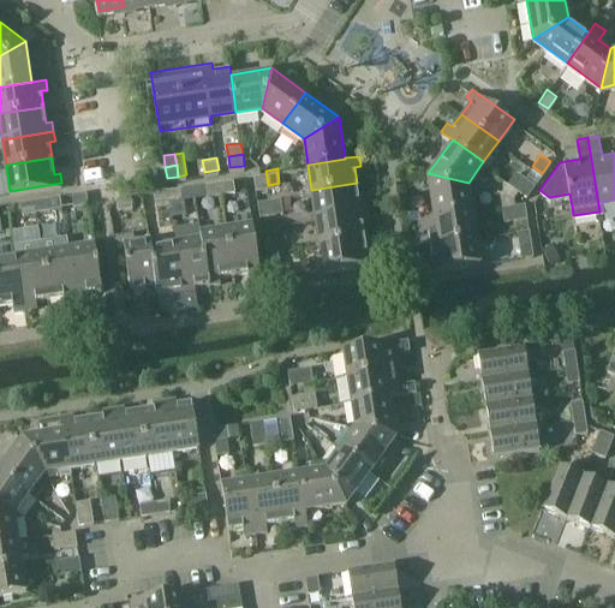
[(508,180),(518,186),(526,174),(517,168),(508,180)]
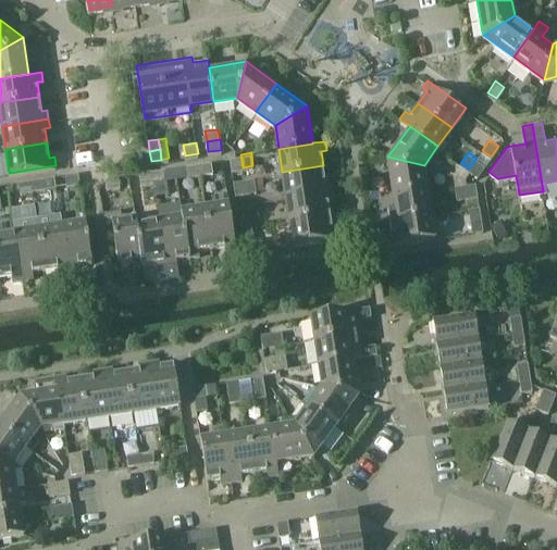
[(240,154),(230,157),(232,169),(243,167),(240,154)]
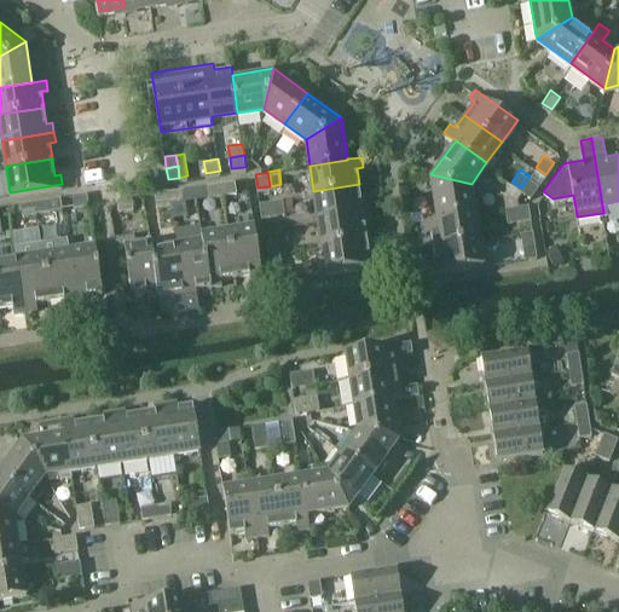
[(431,174),(438,215),(475,209),(472,184),(431,174)]
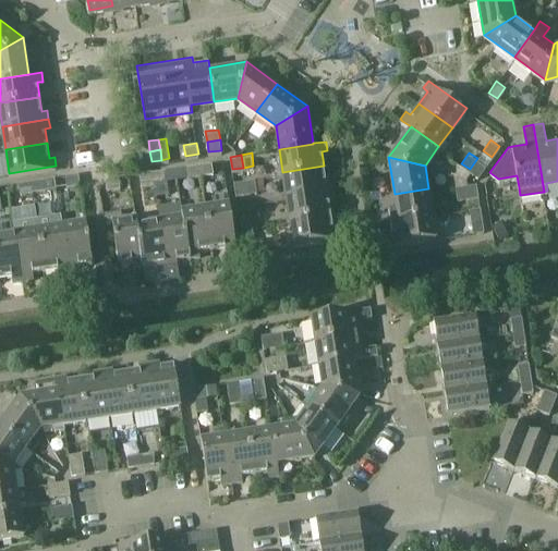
[(486,164),(485,164),(477,158),(470,169),(478,175),(486,164)]
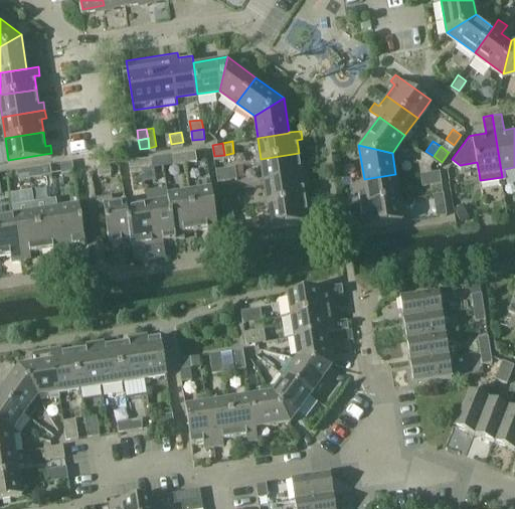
[(195,148),(183,149),(185,160),(197,158),(195,148)]
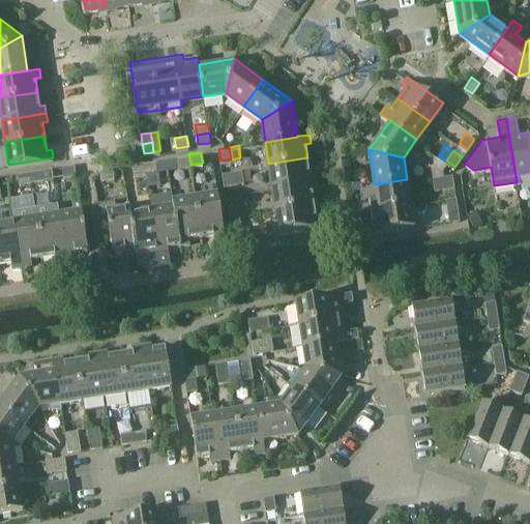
[(178,166),(190,165),(188,153),(176,155),(178,166)]
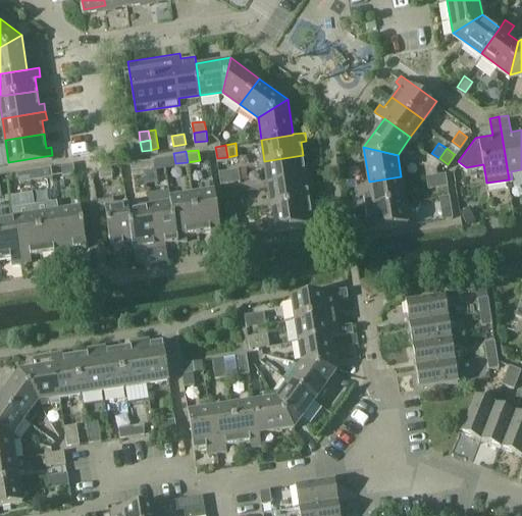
[(303,155),(264,161),(268,183),(311,176),(310,168),(305,169),(303,155)]
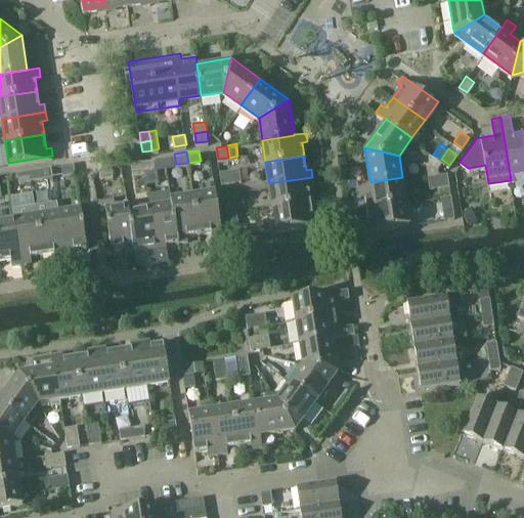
[(156,157),(143,159),(144,169),(157,167),(156,157)]
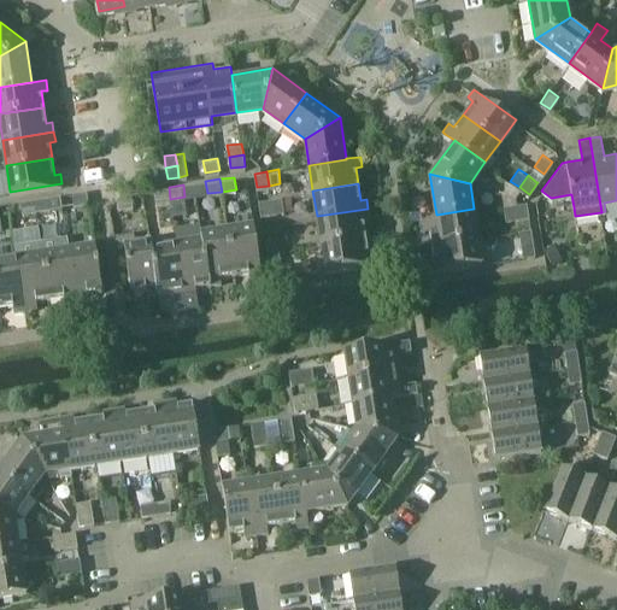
[(154,189),(156,201),(170,199),(169,187),(154,189)]
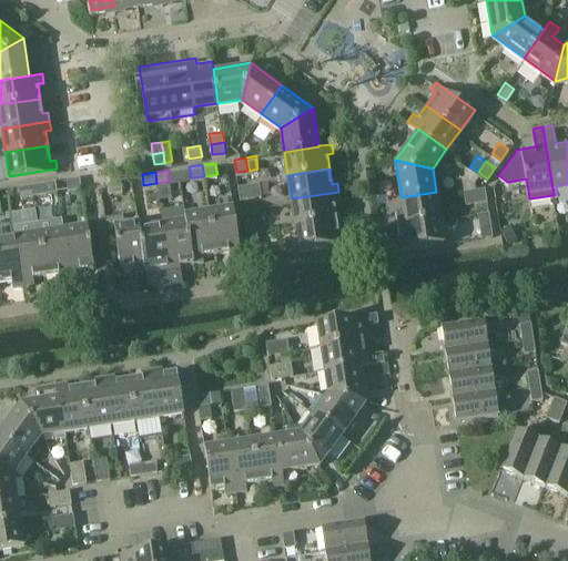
[(80,173),(73,174),(66,175),(68,187),(81,185),(80,173)]
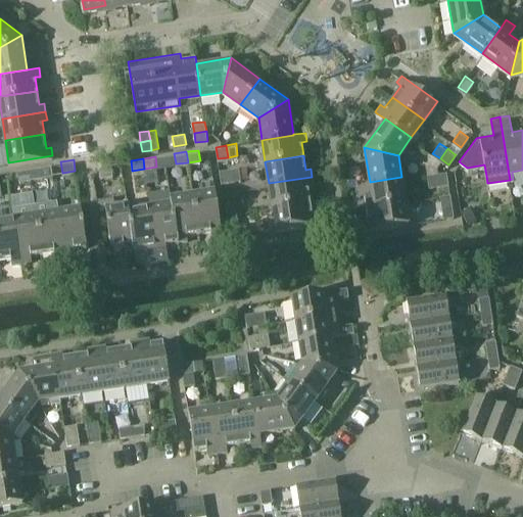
[(100,176),(112,174),(110,163),(98,166),(100,176)]
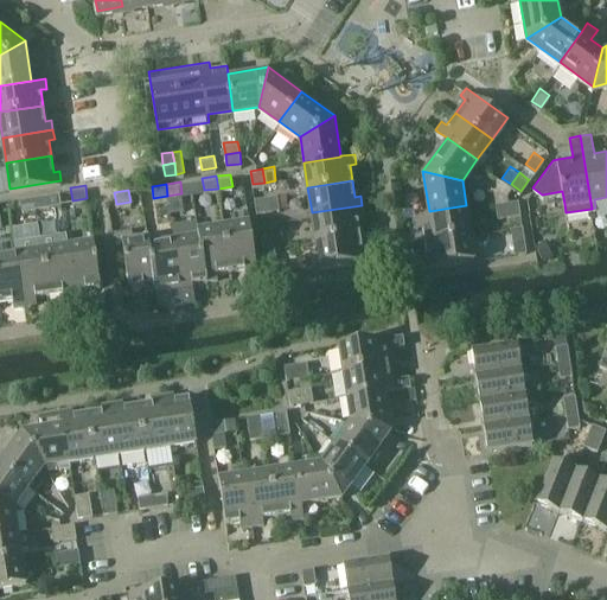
[(49,191),(34,193),(36,205),(50,203),(49,191)]
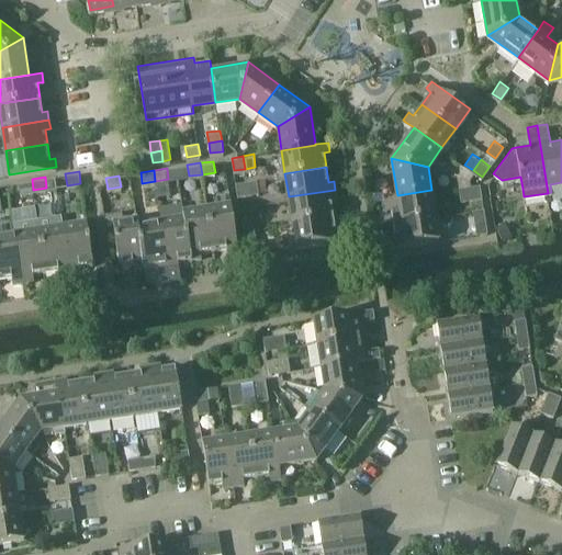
[(257,178),(246,179),(248,192),(259,191),(259,189),(266,188),(265,177),(257,178)]
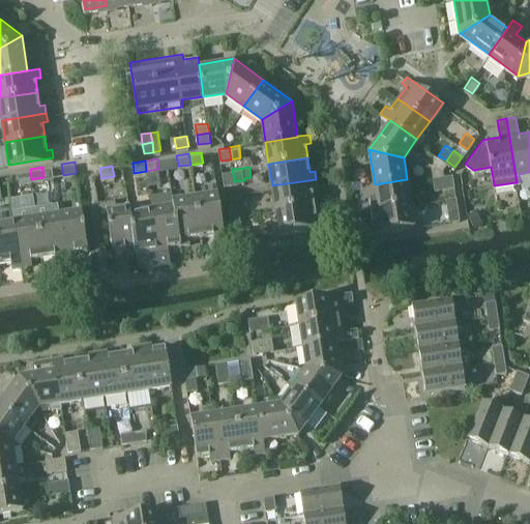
[(20,181),(31,179),(30,169),(18,171),(20,181)]
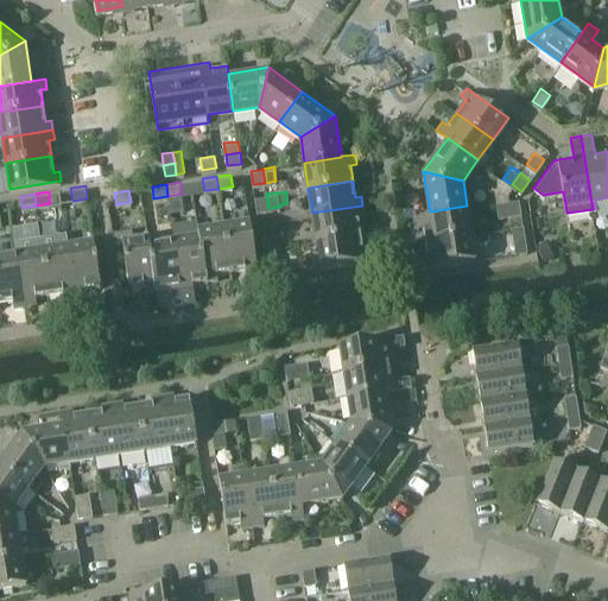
[(266,194),(255,196),(258,210),(268,208),(266,194)]
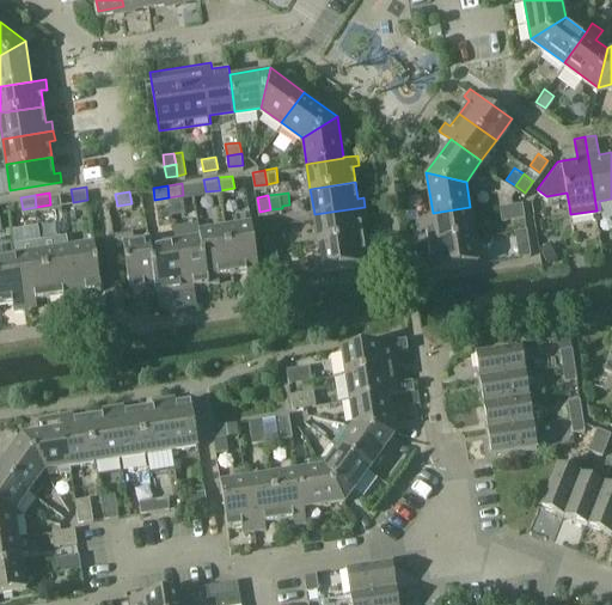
[(522,199),(512,201),(514,214),(525,213),(522,199)]
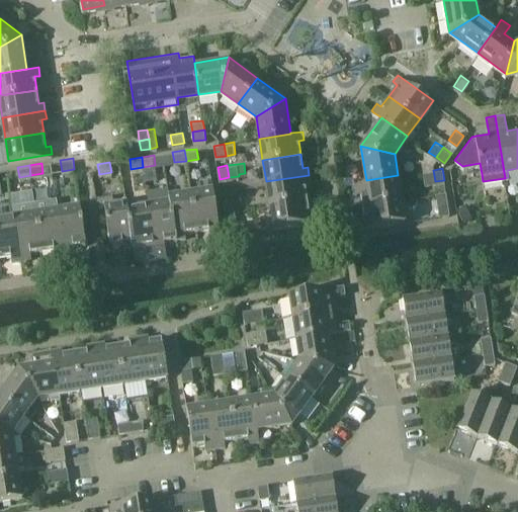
[(423,171),(425,183),(435,181),(433,170),(423,171)]
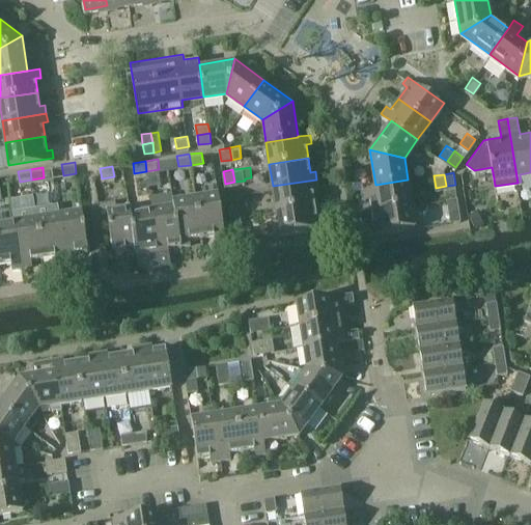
[(273,186),(276,209),(315,202),(313,188),(318,188),(316,180),(273,186)]
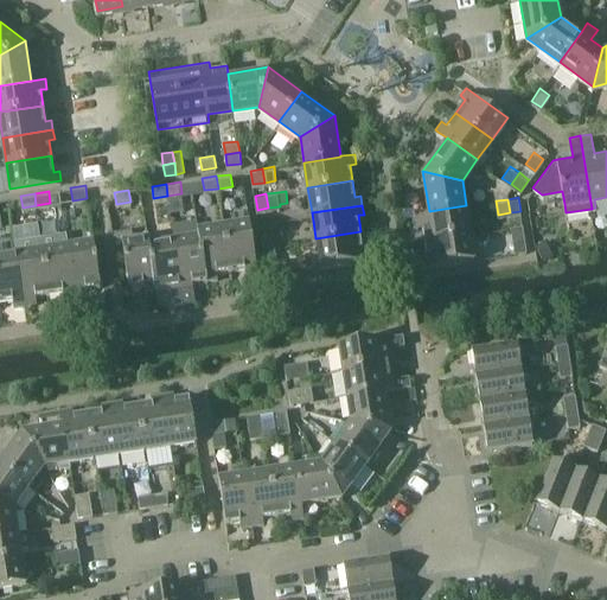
[(470,231),(466,205),(429,211),(415,214),(416,223),(422,222),(426,238),(470,231)]
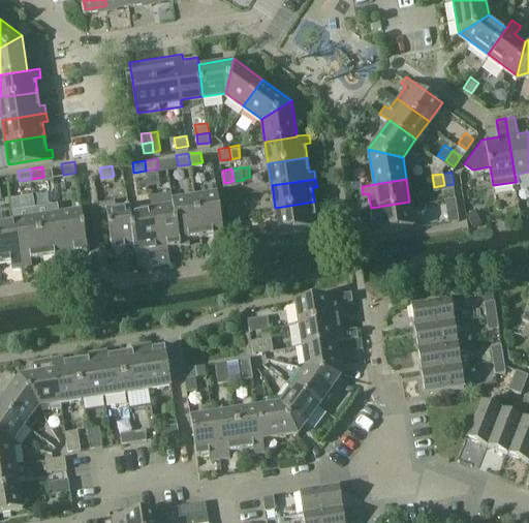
[(217,190),(195,194),(201,233),(215,231),(217,242),(225,241),(217,190)]
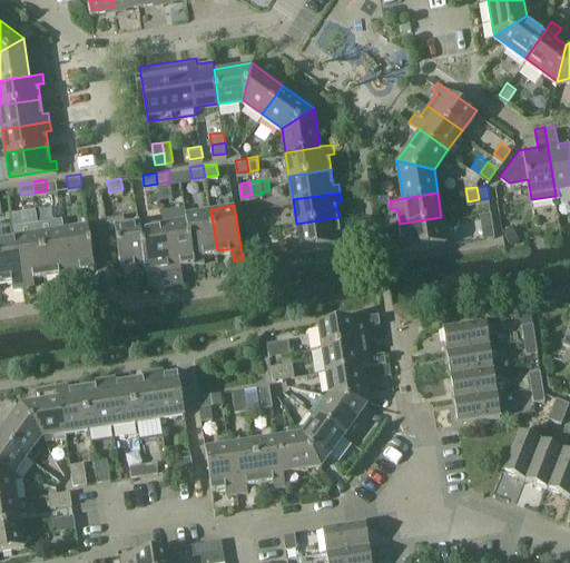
[(210,209),(186,213),(187,218),(194,260),(203,259),(202,253),(217,250),(210,209)]
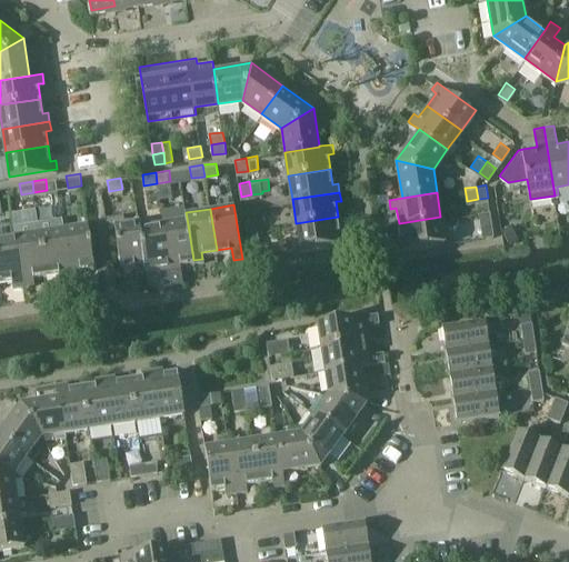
[(490,209),(489,209),(478,210),(480,222),(482,234),(493,233),(491,221),(490,209)]
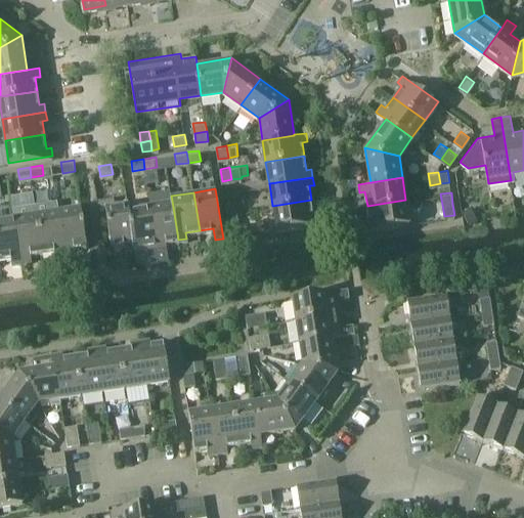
[(104,197),(97,198),(99,215),(106,214),(112,245),(126,243),(126,248),(134,247),(128,208),(129,208),(128,202),(116,204),(114,195),(104,197)]
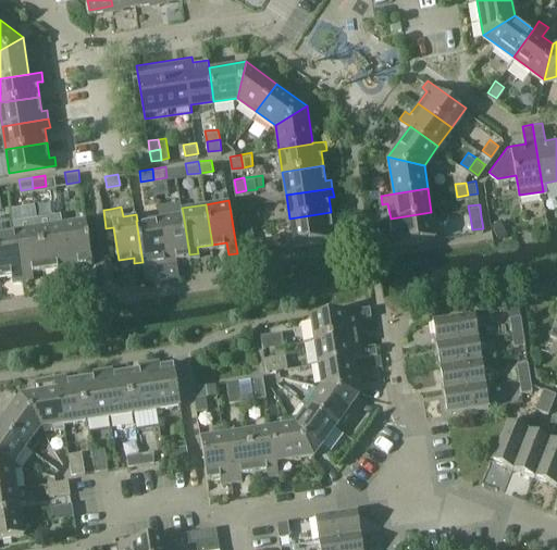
[(61,210),(37,214),(46,266),(60,264),(62,276),(71,275),(62,222),(61,210)]
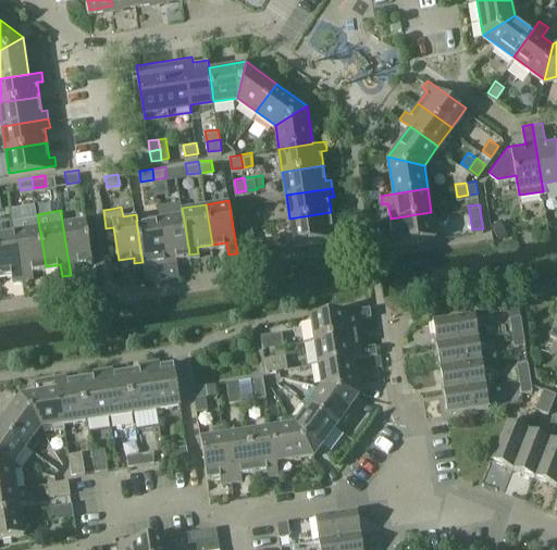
[(239,213),(242,226),(251,224),(250,211),(239,213)]
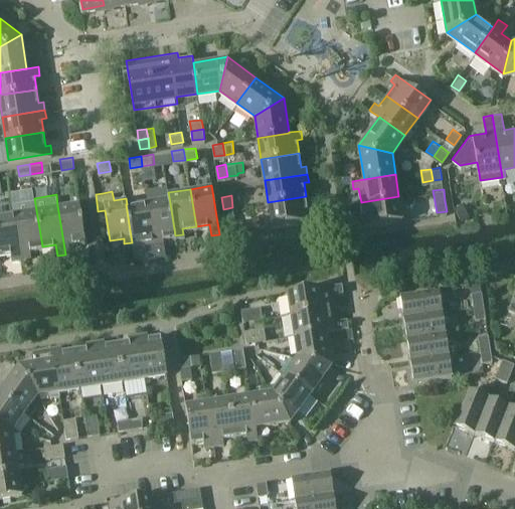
[(313,208),(308,209),(306,196),(268,202),(271,223),(314,217),(313,208)]
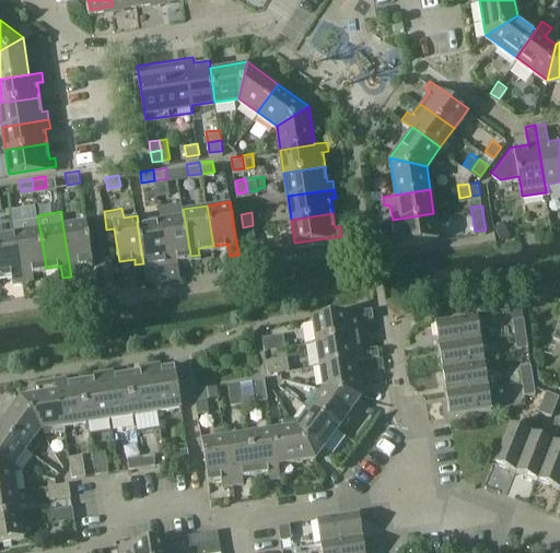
[(391,244),(438,236),(433,213),(393,220),(395,234),(389,235),(391,244)]
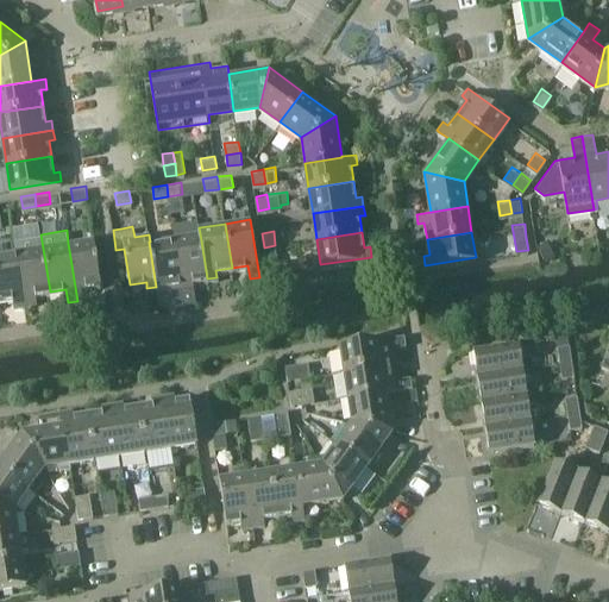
[(200,233),(175,237),(183,288),(184,300),(194,299),(192,281),(207,278),(200,233)]
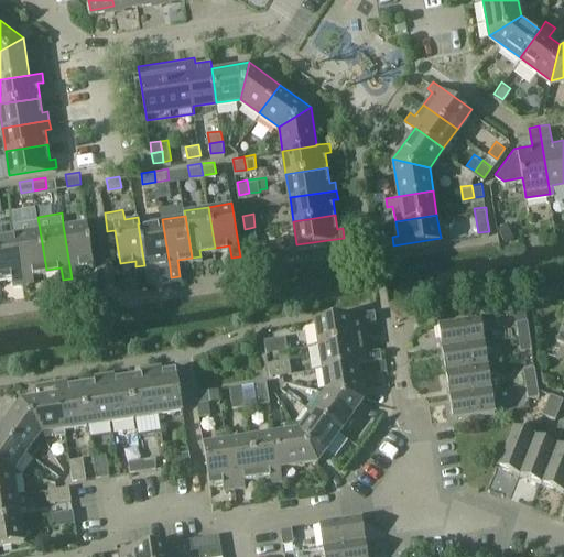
[(38,217),(13,220),(15,232),(23,280),(32,279),(31,272),(46,270),(38,217)]
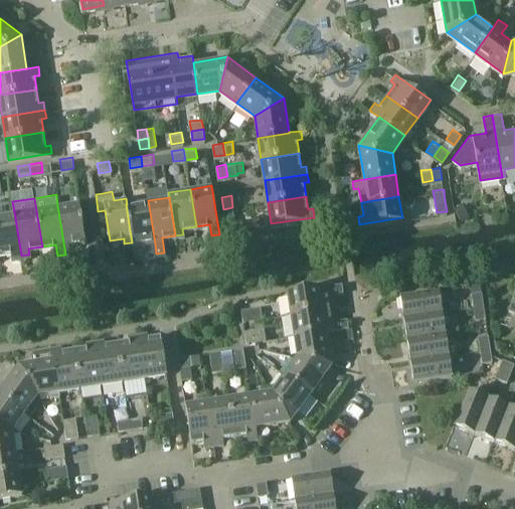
[(127,204),(126,204),(132,242),(146,239),(148,256),(156,253),(155,243),(148,200),(127,204)]
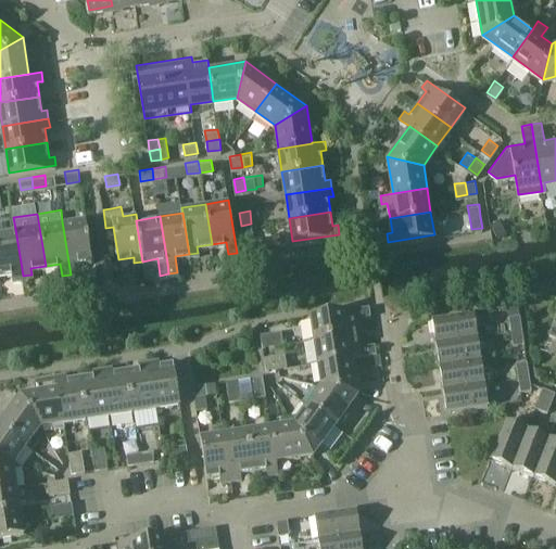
[(62,221),(71,275),(79,272),(78,267),(77,262),(92,258),(86,218),(62,221)]
